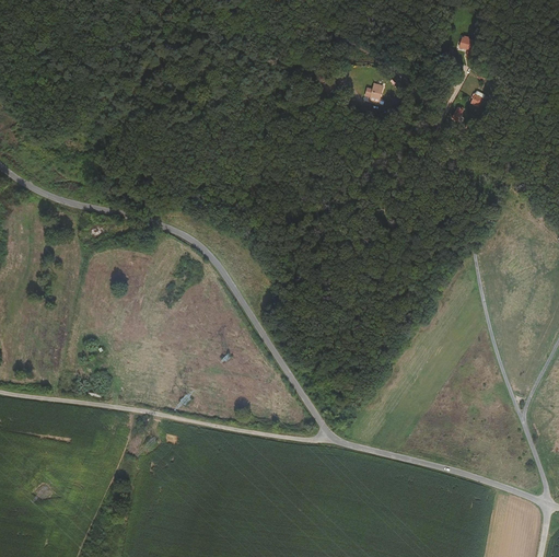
[(235,9),(233,15),(232,19),(242,22),(245,13),(235,9)]
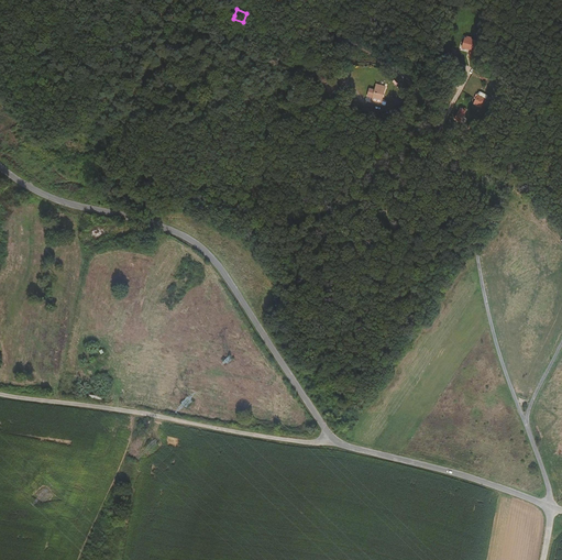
[(467,35),(465,34),(462,44),(471,46),(469,53),(474,54),(478,41),(476,41),(476,37),(471,36),(471,34),(467,33),(467,35)]
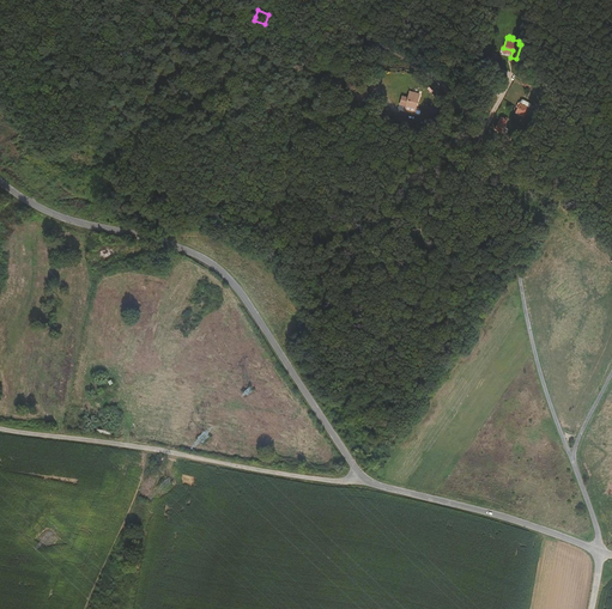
[(418,93),(408,91),(406,103),(416,107),(418,93)]
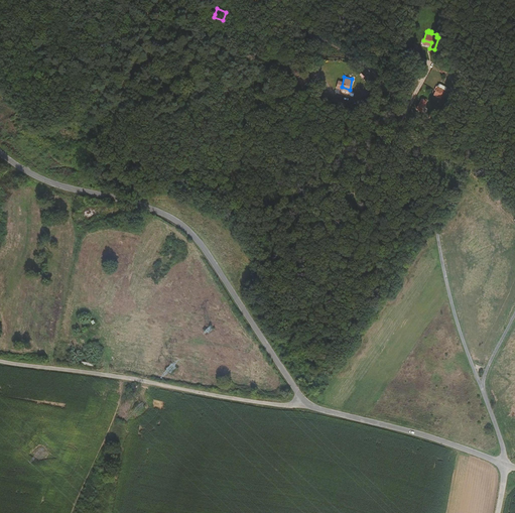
[(439,97),(443,90),(444,87),(443,86),(437,83),(436,87),(435,86),(433,89),(434,90),(432,94),(439,97)]
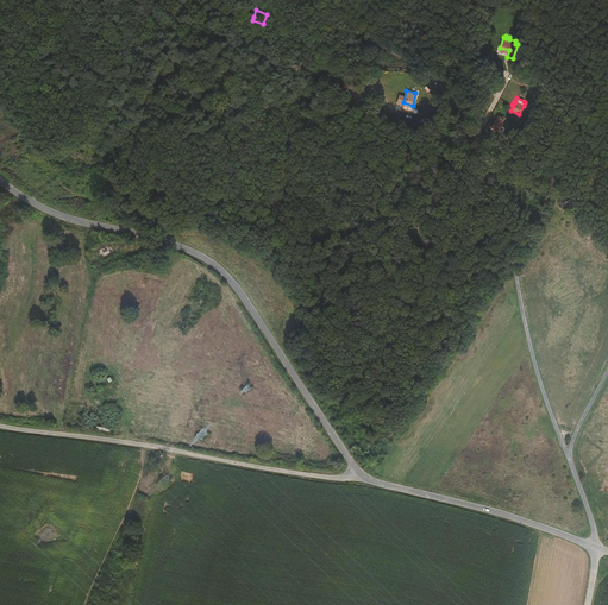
[(497,119),(495,118),(490,128),(495,131),(501,119),(499,118),(497,119)]
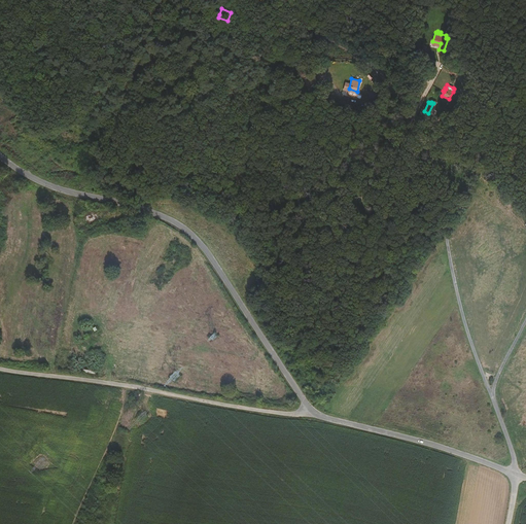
[(451,135),(455,138),(457,139),(461,132),(458,130),(457,132),(454,130),(451,135)]
